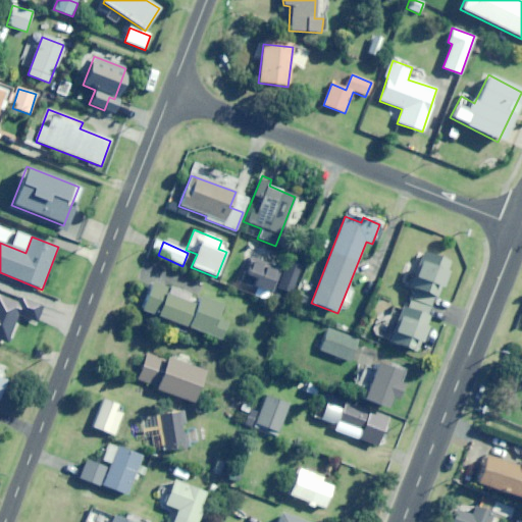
[(409,288),(412,289),(408,299),(429,308),(434,298),(436,299),(451,264),(423,253),(409,288)]
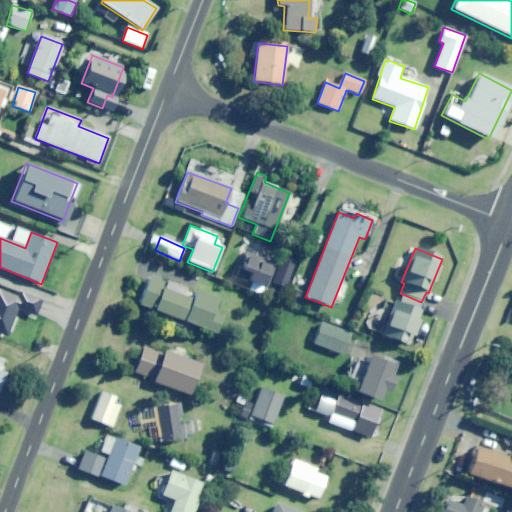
[(281,288),(288,271),(245,252),(234,275),(266,289),(268,282),(281,288)]
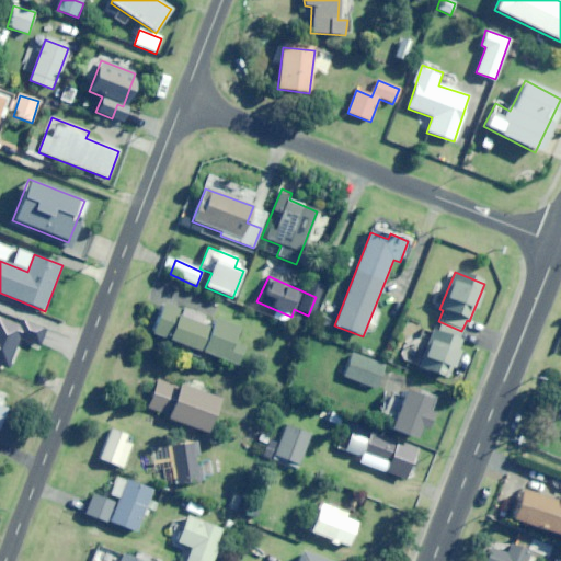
[(244,344),(236,341),(240,329),(183,307),(182,311),(164,305),(152,335),(236,366),(244,344)]
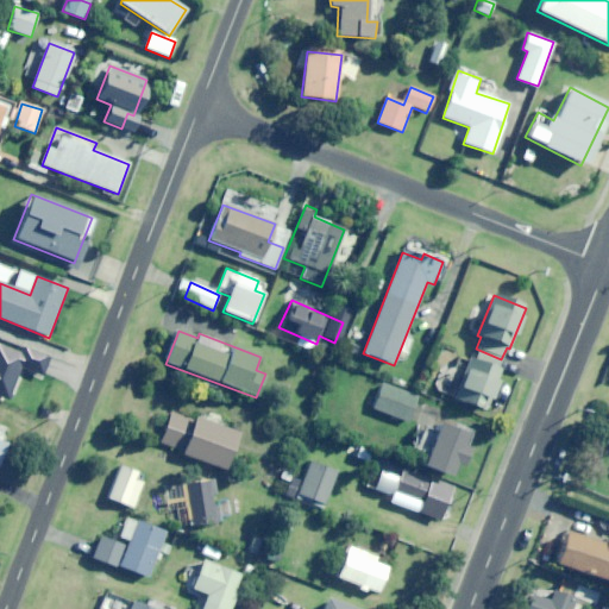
[(0,397),(8,401),(26,357),(0,345),(0,397)]
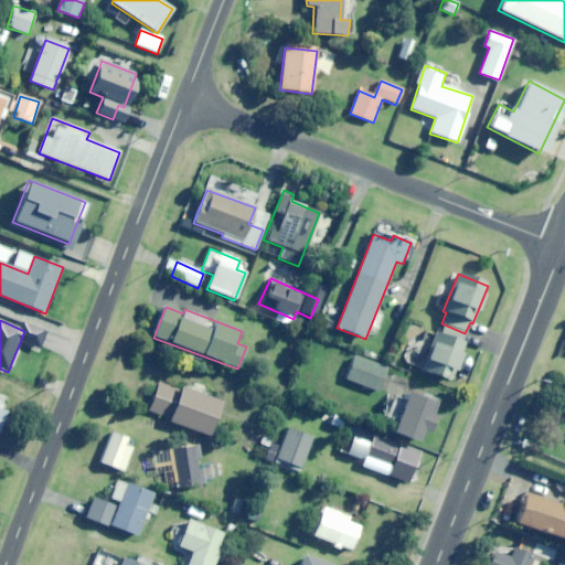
[(450,382),(468,337),(443,327),(439,334),(435,333),(420,371),(450,382)]
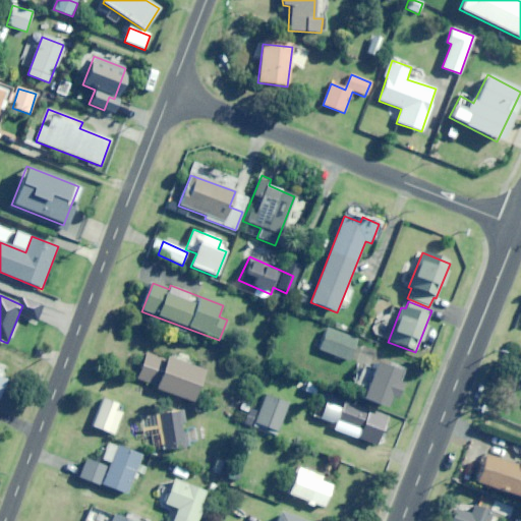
[(349,361),(357,341),(328,330),(320,351),(349,361)]
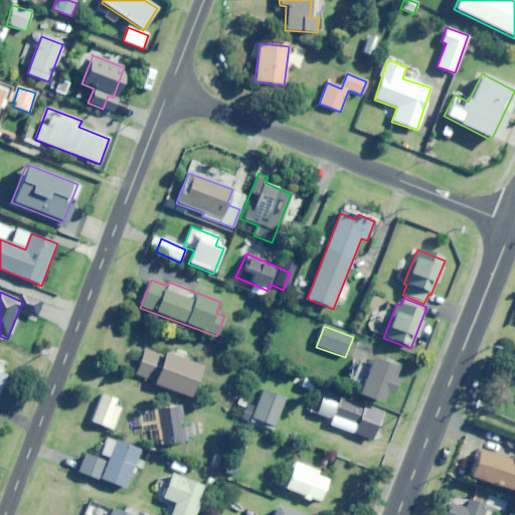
[(165,353),(163,356),(145,349),(135,377),(191,398),(203,367),(165,353)]
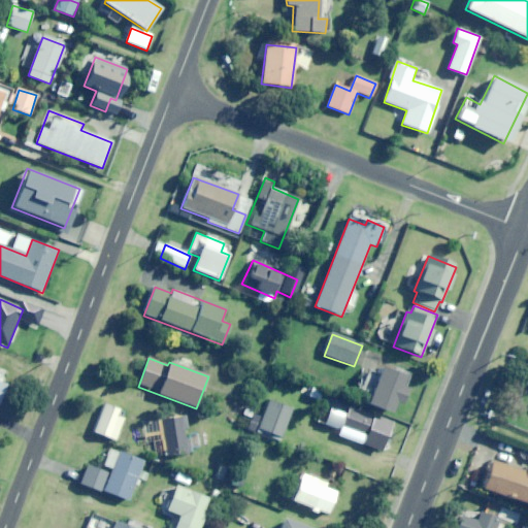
[(399,406),(405,390),(399,388),(403,377),(378,368),(365,404),(390,414),(393,404),(399,406)]
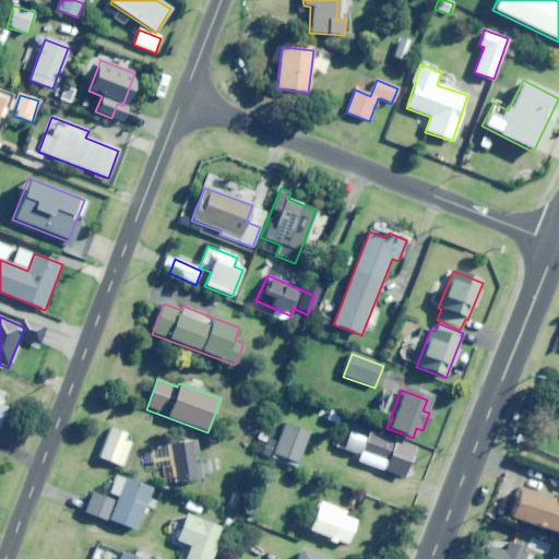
[(354,436),(358,427),(342,419),(339,428),(354,436)]
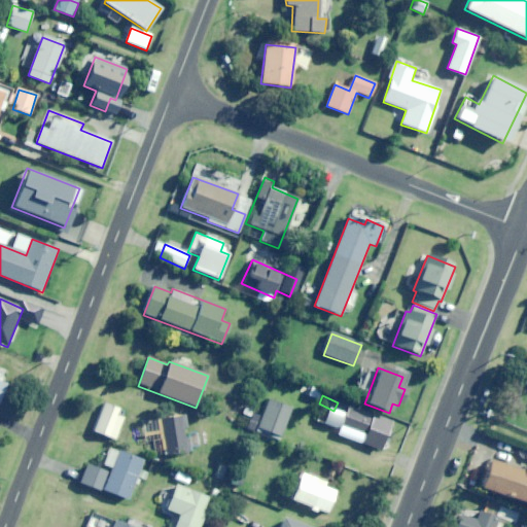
[(280,442),(292,410),(270,400),(256,432),(280,442)]
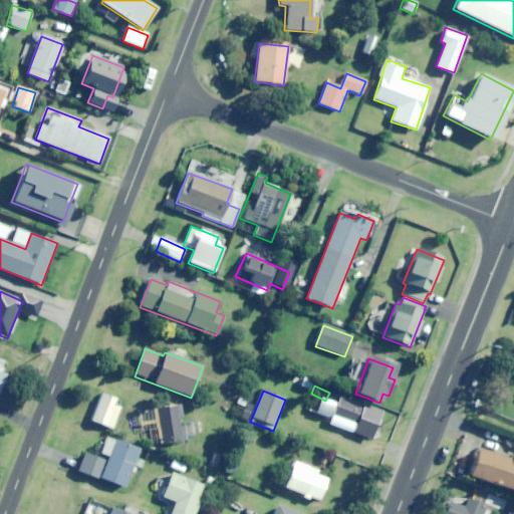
[(114,406),(116,400),(102,394),(91,422),(112,430),(121,408),(114,406)]
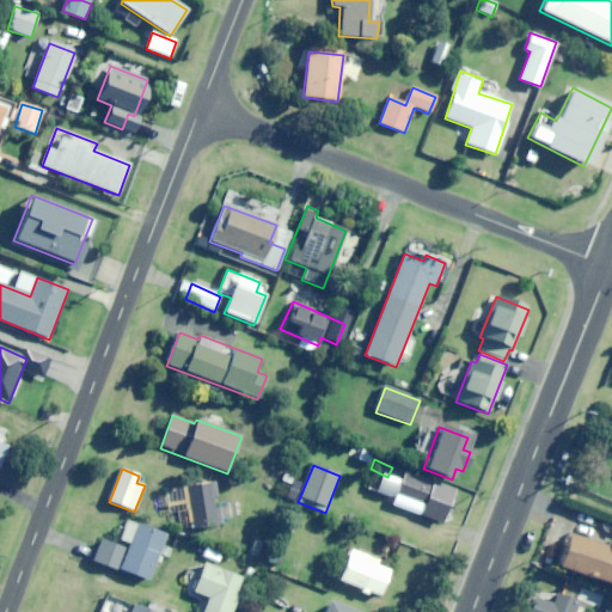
[(444,525),(454,491),(404,473),(392,506),(444,525)]
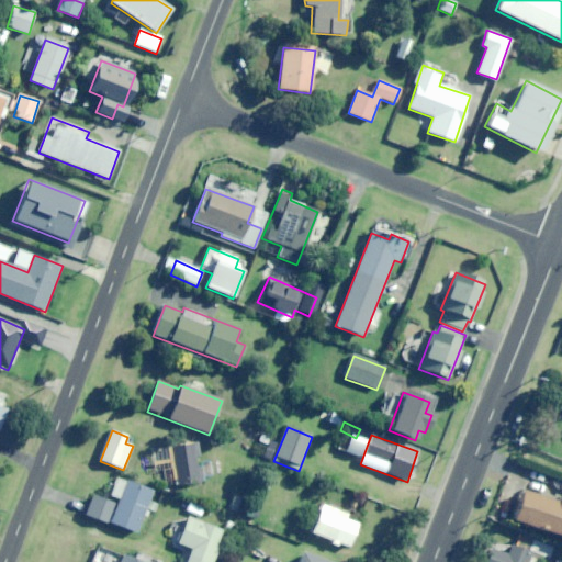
[(176,485),(201,482),(197,444),(170,447),(176,485)]
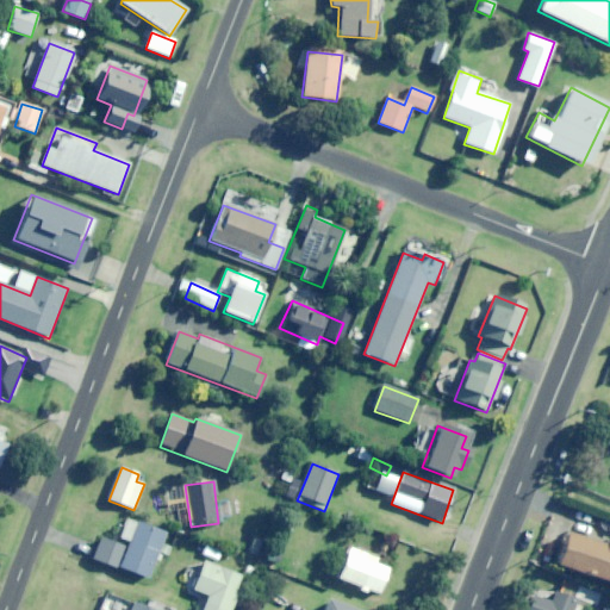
[(180,510),(178,489),(165,491),(167,511),(180,510)]
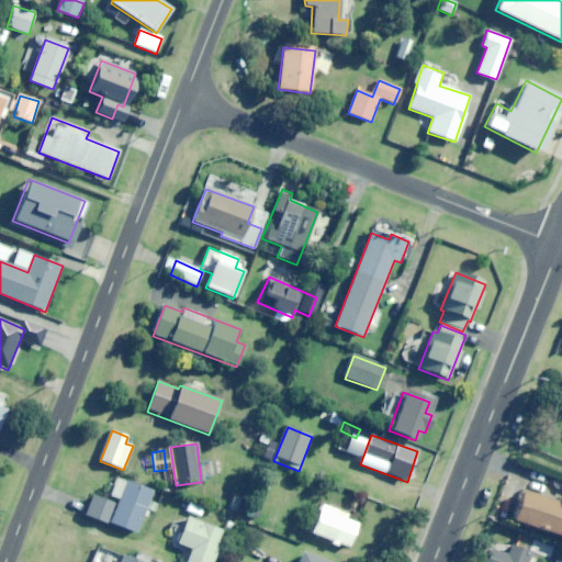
[(136,534),(150,491),(116,479),(110,496),(119,499),(116,505),(91,496),(85,516),(136,534)]
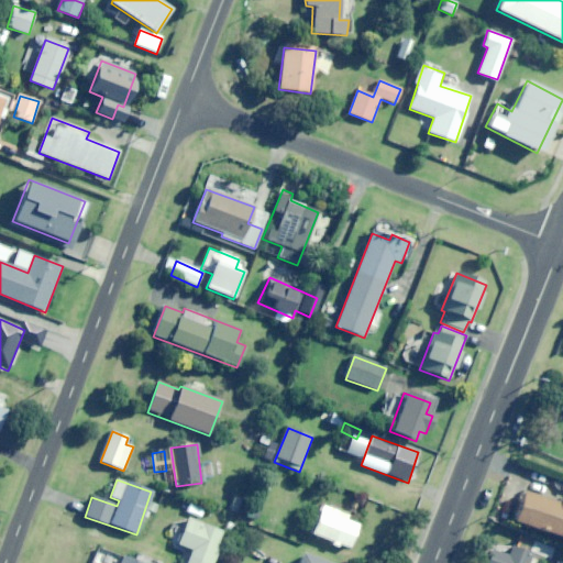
[(390,505),(395,495),(376,488),(373,498),(390,505)]
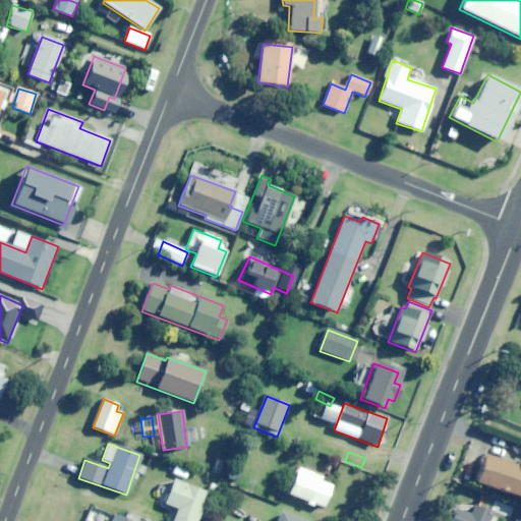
[(520,468),(483,456),(474,482),(520,499),(520,468)]
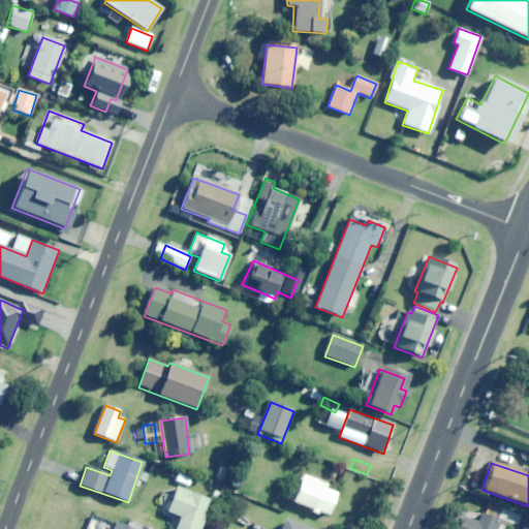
[(229,488),(236,473),(221,466),(215,480),(229,488)]
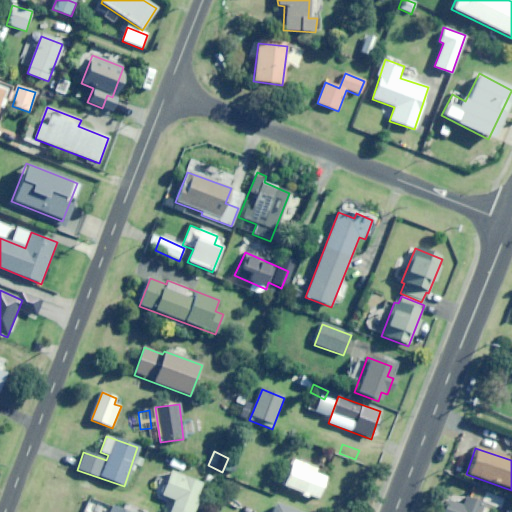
[(294,460),(283,486),(302,493),(300,497),(307,500),(309,496),(318,500),(329,474),(294,460)]
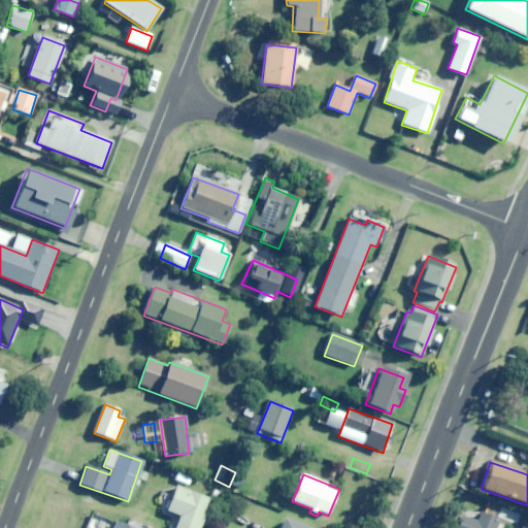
[(198,527),(208,502),(209,500),(175,488),(167,512),(179,517),(174,527),(198,527)]
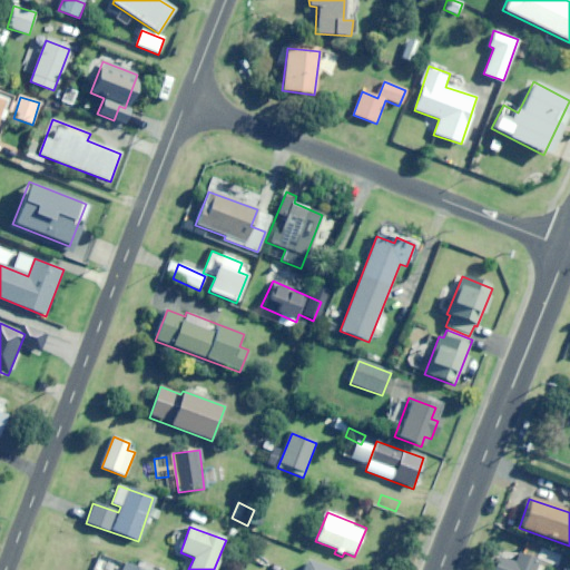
[(231,529),(226,540),(225,542),(238,548),(244,533),(231,529)]
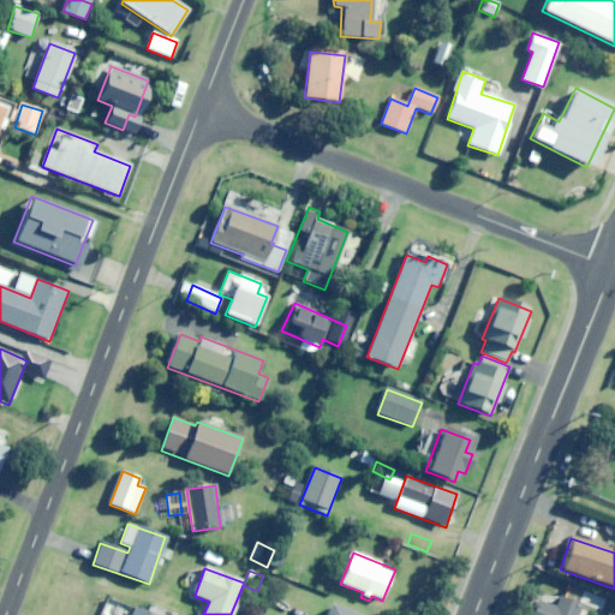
[(577,614),(580,605),(560,597),(555,609),(537,602),(532,614),(577,614)]
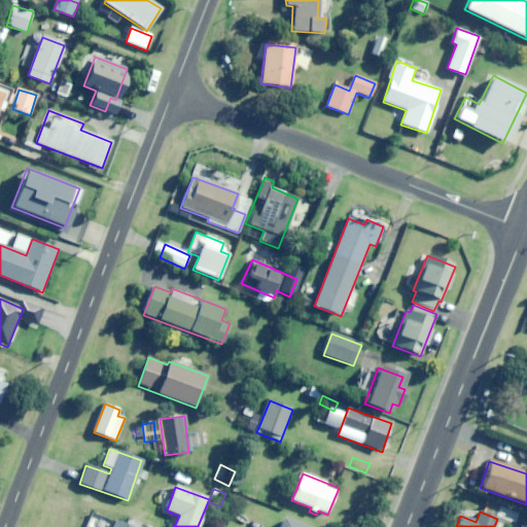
[(129,526),(115,522),(113,526),(92,517),(86,526),(129,526)]
